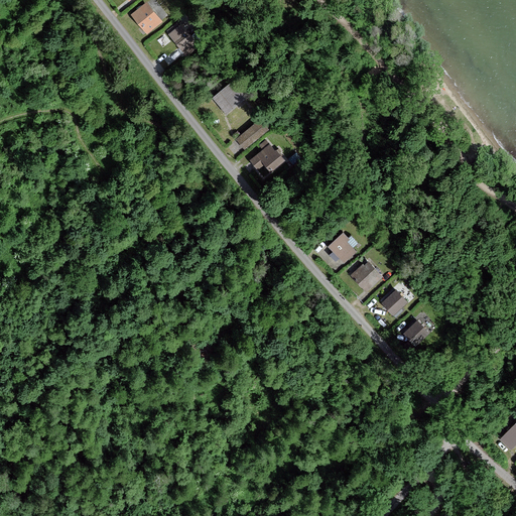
[(161,22),(145,2),(128,16),(145,36),(161,22)]
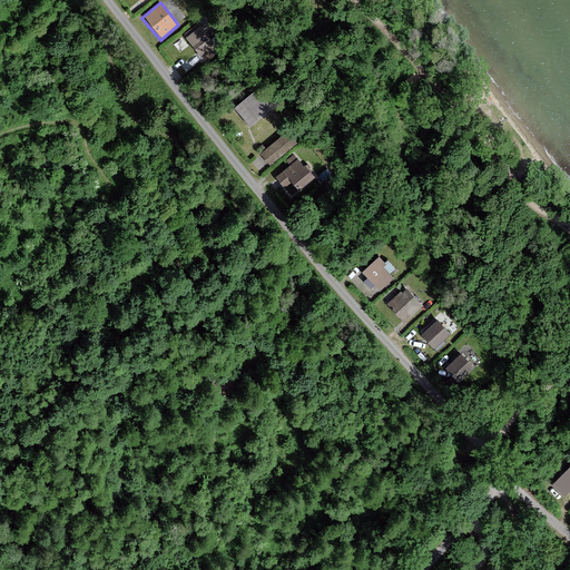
[(209,37),(200,23),(183,36),(193,49),(209,37)]
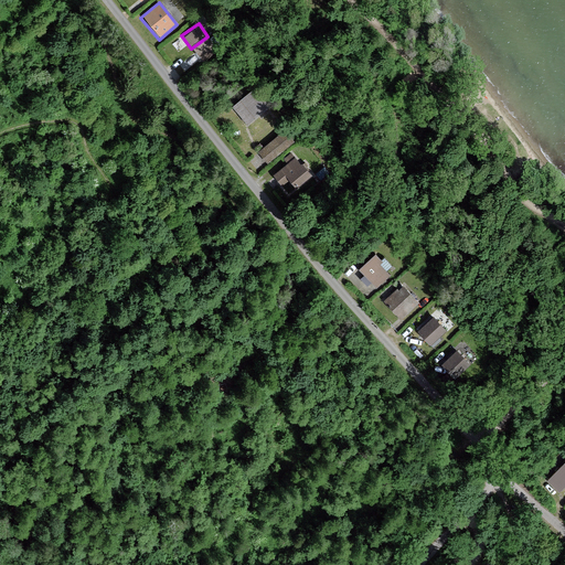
[(264,109),(249,92),(230,107),(245,125),(264,109)]
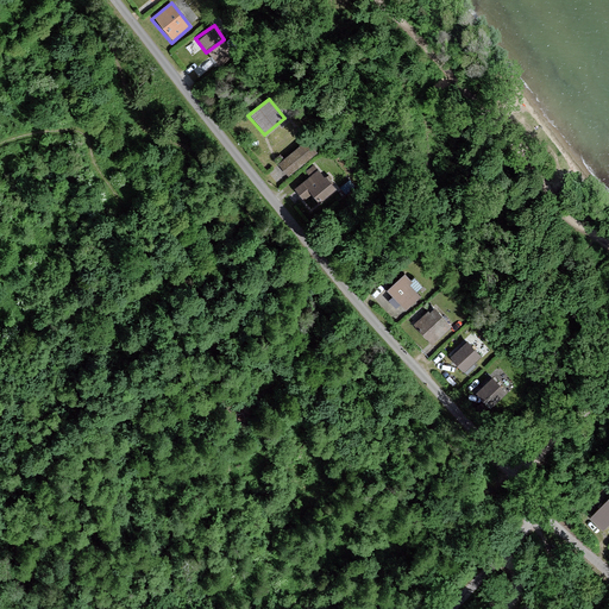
[(314,151),(305,140),(276,165),(287,176),(314,151)]
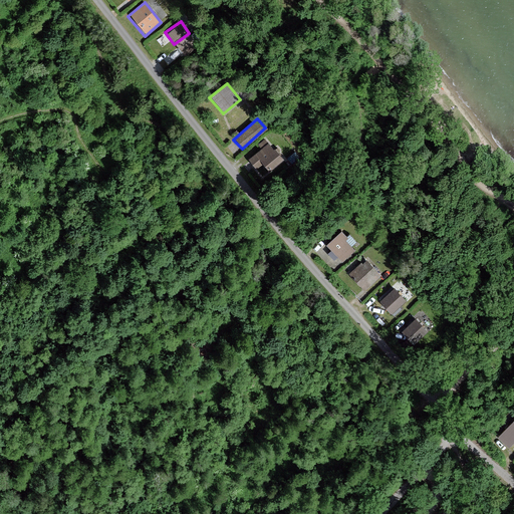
[(280,159),(266,144),(248,162),(255,170),(260,165),(266,171),(280,159)]
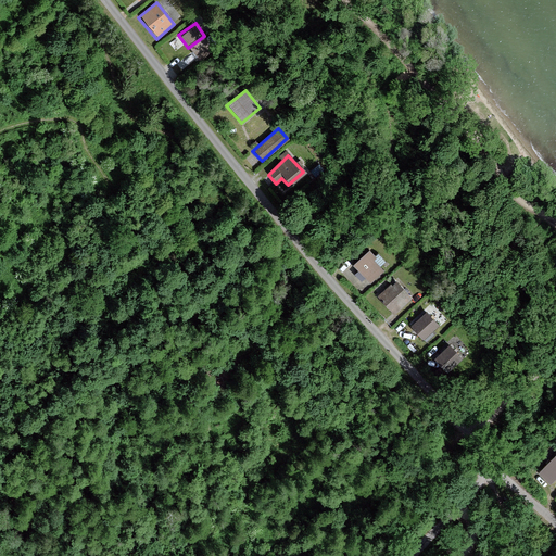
[(371,255),(366,251),(350,266),(367,283),(382,270),(369,260),(371,255)]
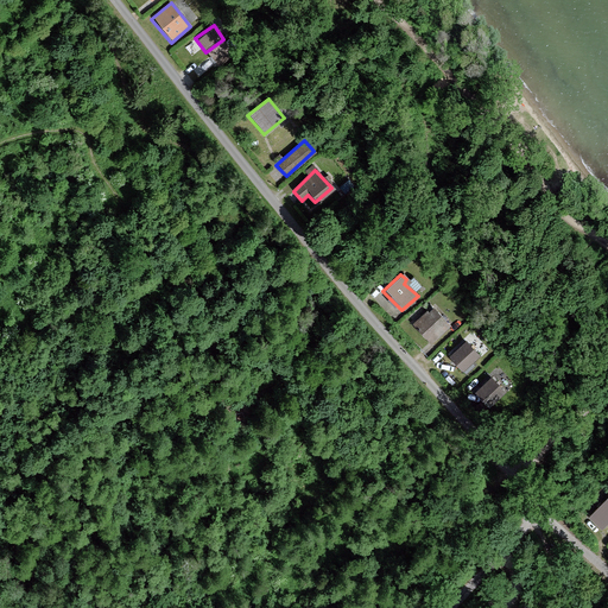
[(449,327),(431,308),(410,328),(428,347),(449,327)]
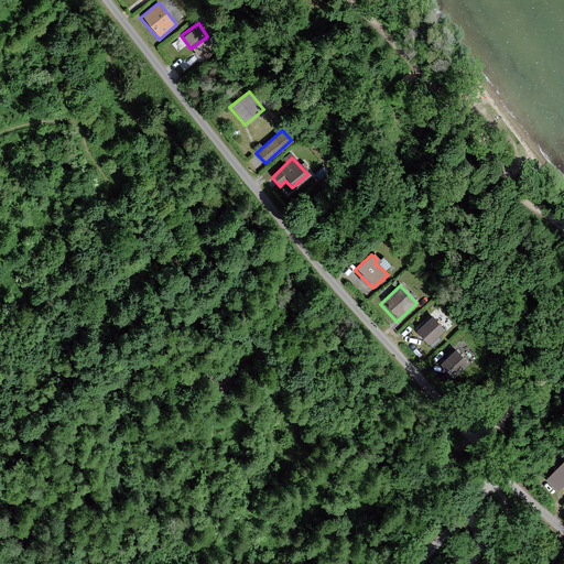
[(445,332),(429,313),(410,329),(431,353),(442,343),(437,337),(445,332)]
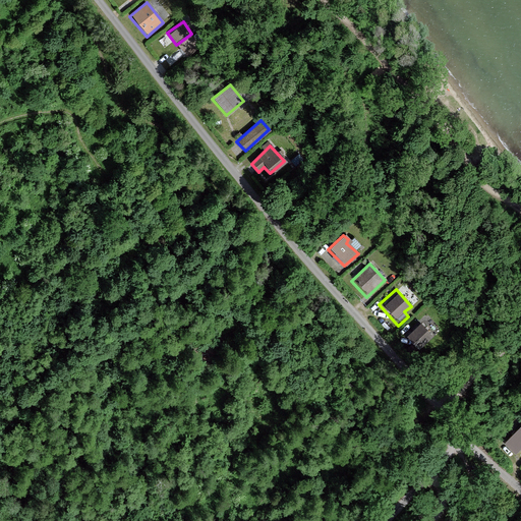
[(431,337),(418,323),(403,337),(416,351),(431,337)]
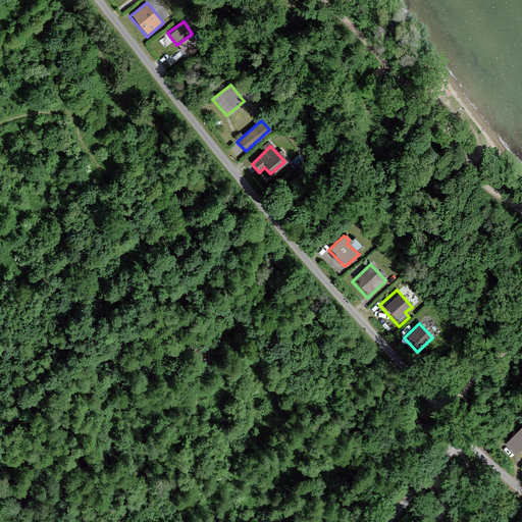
[(521,448),(521,424),(503,445),(515,456),(521,448)]
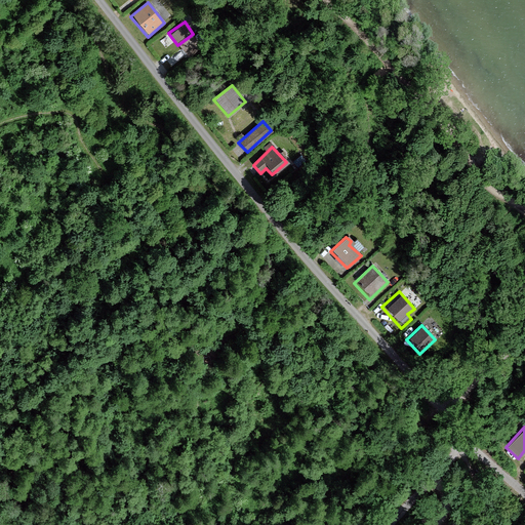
All buildings are outlined.
